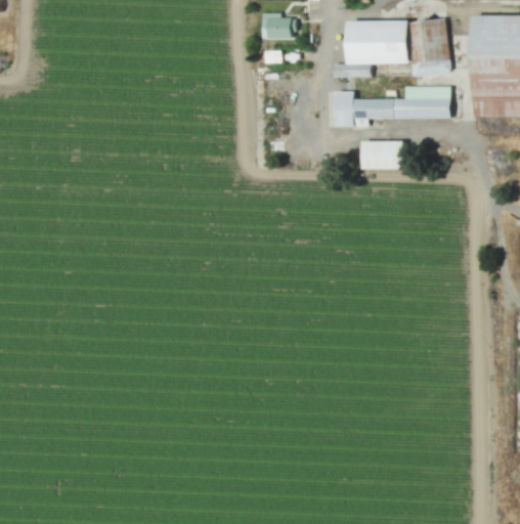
[(260,13),(261,40),(293,39),(292,17),(279,17),(279,12),(260,13)]
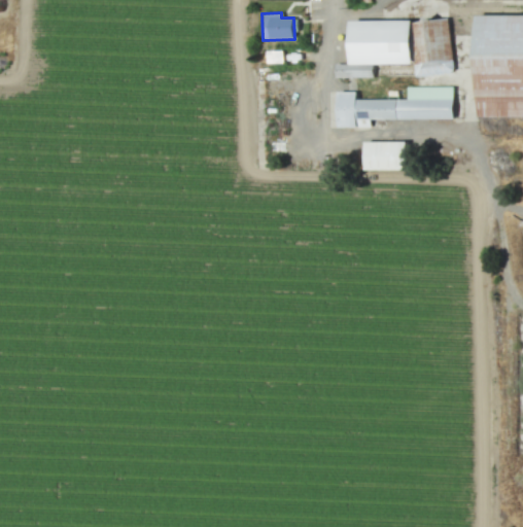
[(522,116),(522,14),(480,14),(478,116),(522,116)]
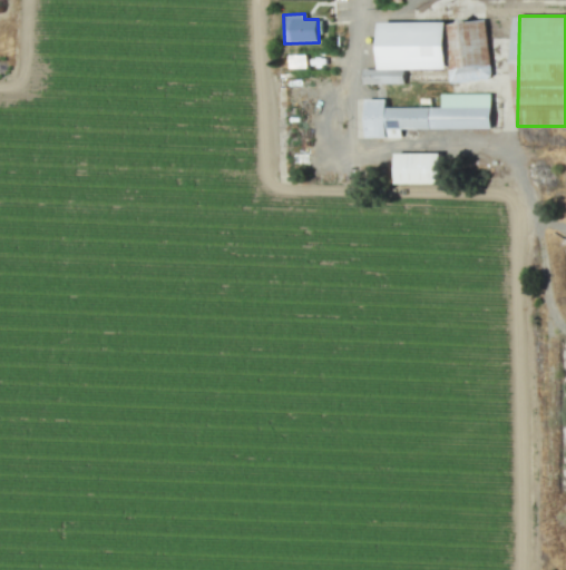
[(381,22),(381,69),(361,69),(362,85),(403,84),(403,69),(447,69),(448,81),(487,80),(486,21),(381,22)]
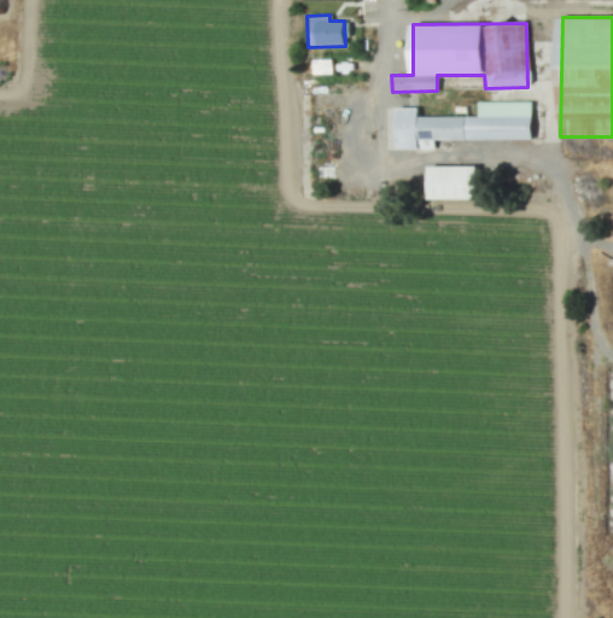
[(310,74),(330,75),(331,60),(311,59),(310,74)]
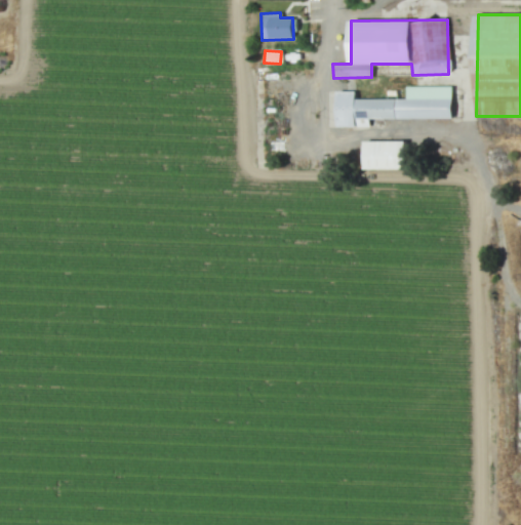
[(336,91),(336,127),(356,126),(356,120),(451,118),(451,87),(404,87),(404,98),(355,99),(355,91),(336,91)]
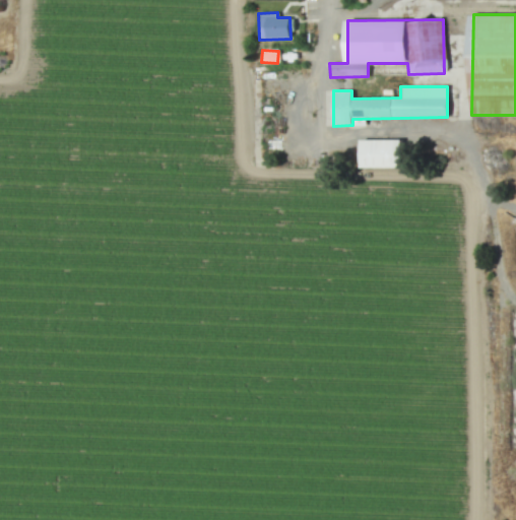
[(361,168),(402,168),(402,140),(361,140),(361,168)]
